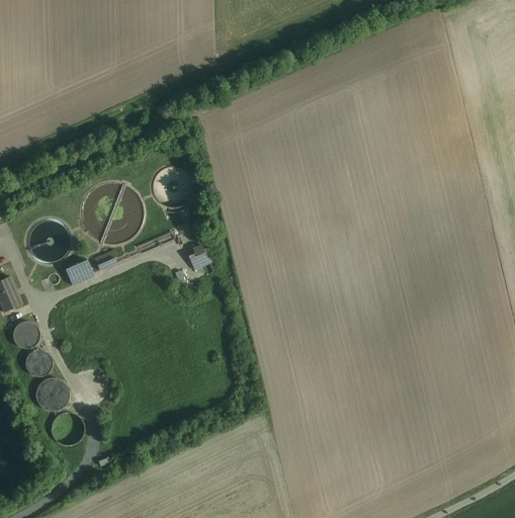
[(34,223),(30,227),(27,230),(25,235),(23,239),(23,244),(24,249),(26,254),(29,258),(33,261),(37,263),(43,265),(48,265),(52,264),(57,263),(61,260),(65,257),(67,253),(69,248),(70,243),(69,238),(68,234),(65,229),(62,226),(58,223),(54,221),(49,220),(44,220),(38,221),(34,223)]
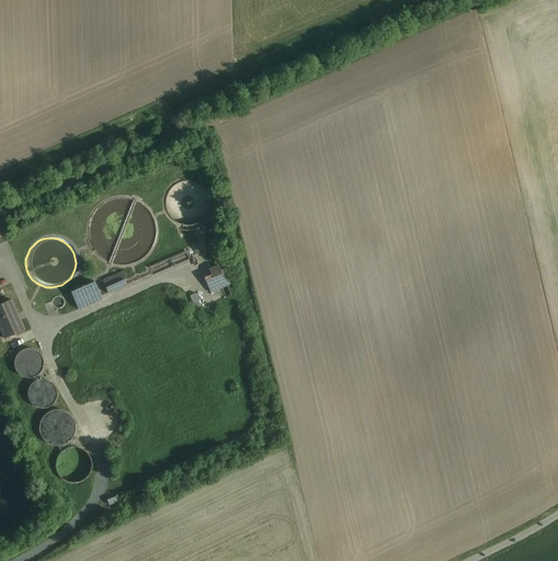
[(217,271),(215,265),(205,270),(207,275),(201,278),(204,287),(212,285),(221,279),(225,278),(220,270),(217,271)]
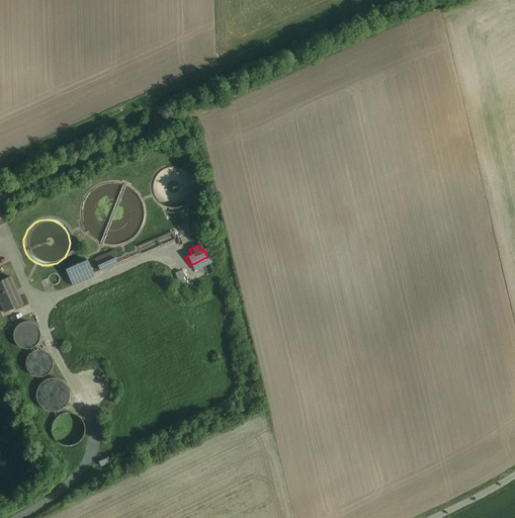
[(113,258),(110,251),(91,259),(96,271),(113,264),(113,262),(111,258),(113,258)]
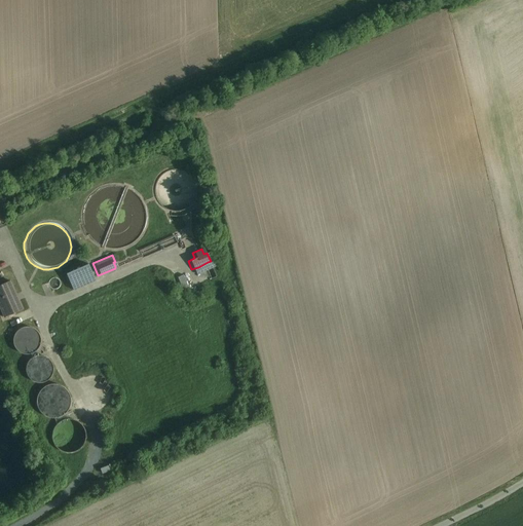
[(66,269),(70,287),(94,282),(89,264),(66,269)]
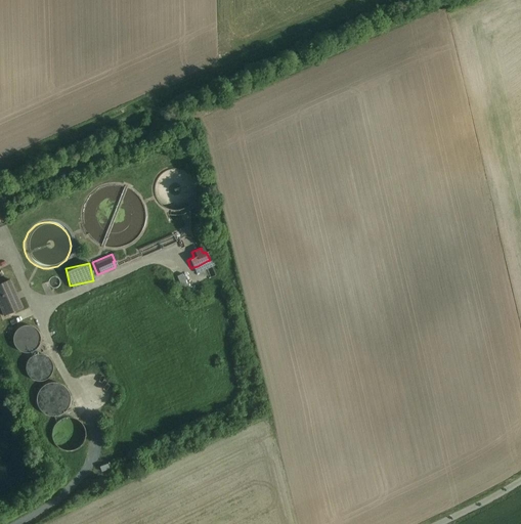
[(179,274),(174,276),(180,290),(185,288),(179,274)]
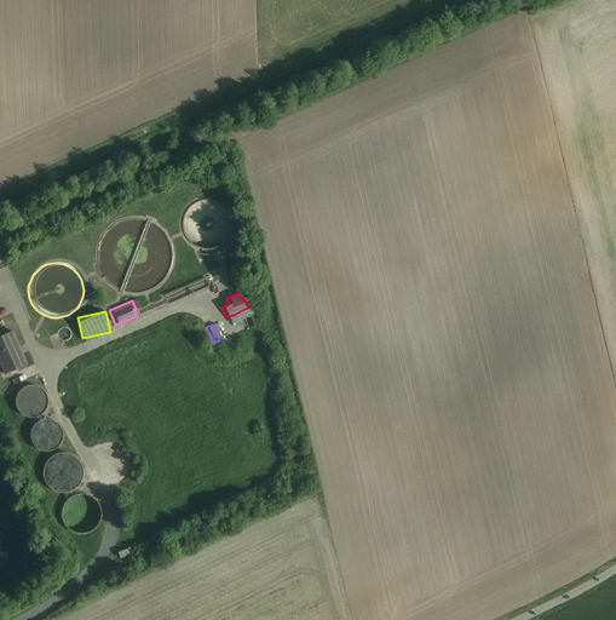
[(0,369),(3,374),(21,366),(12,349),(15,348),(7,332),(0,336),(0,369)]
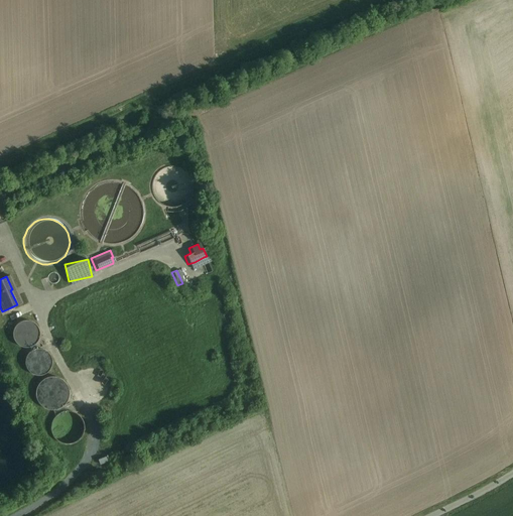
[(98,464),(108,461),(106,455),(96,459),(98,464)]
